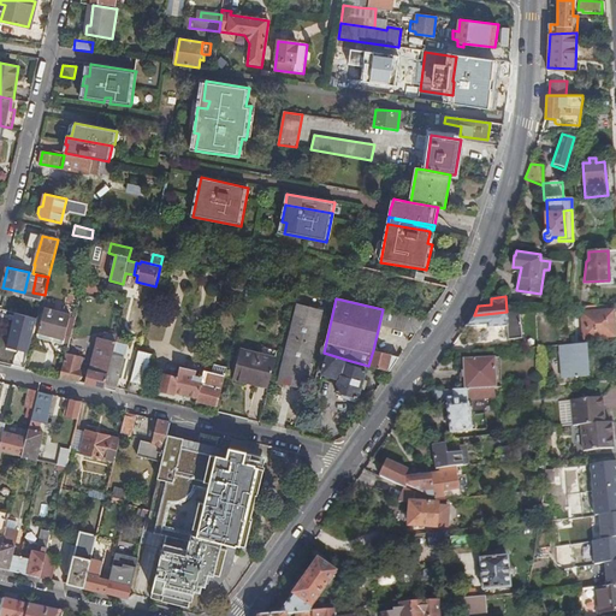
[(24,338),(33,341),(41,308),(23,303),(18,323),(28,325),(24,338)]
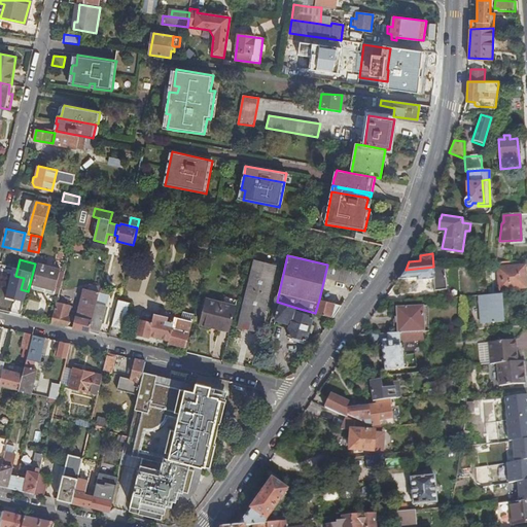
[(239,327),(245,328),(246,326),(255,328),(254,331),(260,332),(277,267),(255,261),(239,327)]
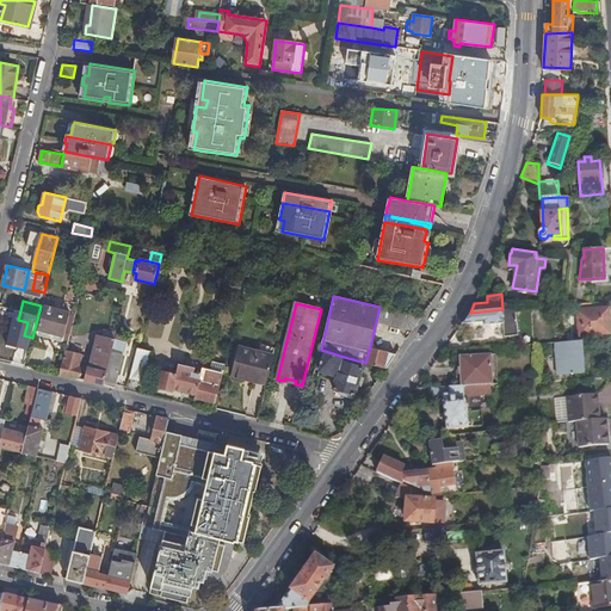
[(412,331),(421,318),(380,307),(376,322),(412,331)]
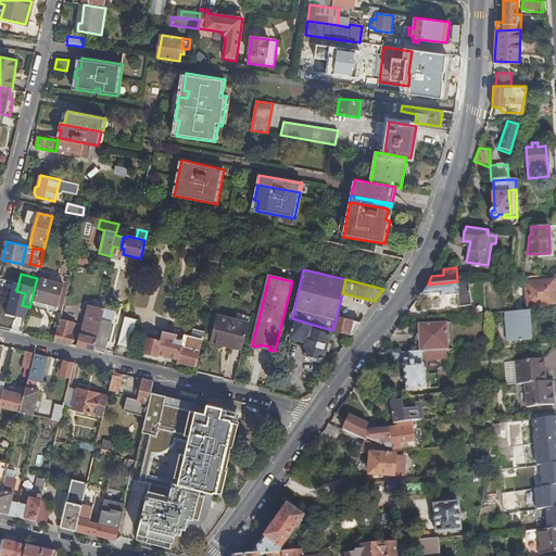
[(527,305),(553,303),(552,292),(555,292),(554,279),(526,281),(527,305)]
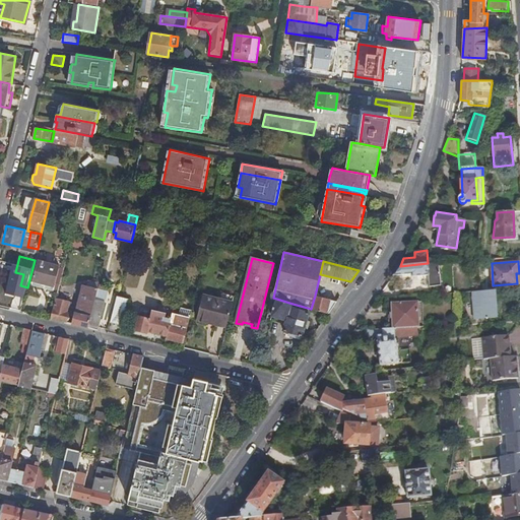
[(429,284),(433,284),(441,283),(439,262),(428,263),(400,266),(393,275),(411,274),(411,275),(413,276),(428,275),(429,284)]
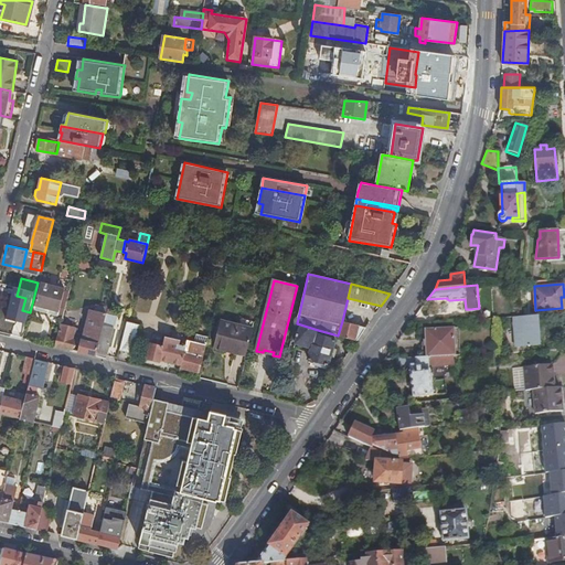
[(67,298),(68,295),(41,287),(40,291),(67,298)]
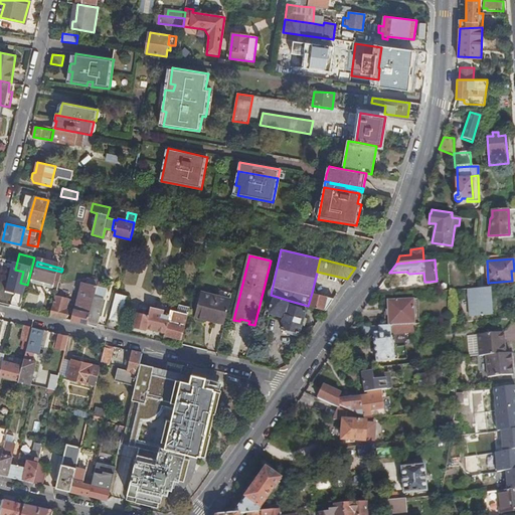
[(31,282),(57,289),(61,272),(36,266),(31,282)]
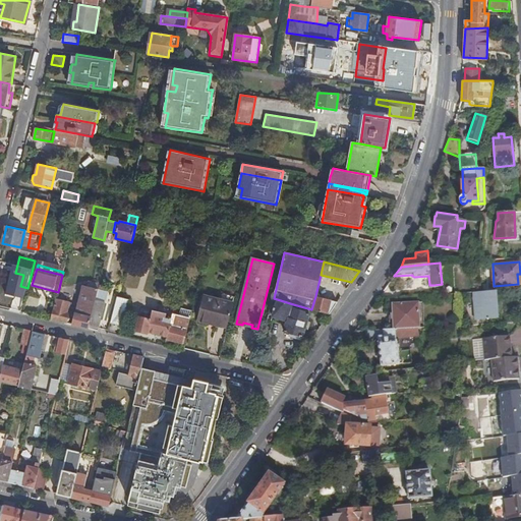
[(177,294),(180,284),(168,282),(167,283),(165,291),(177,294)]
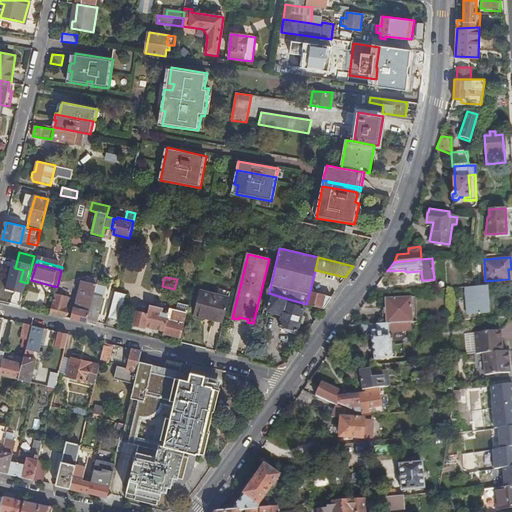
[(88,323),(95,295),(97,285),(82,281),(75,308),(74,308),(72,319),(88,323)]
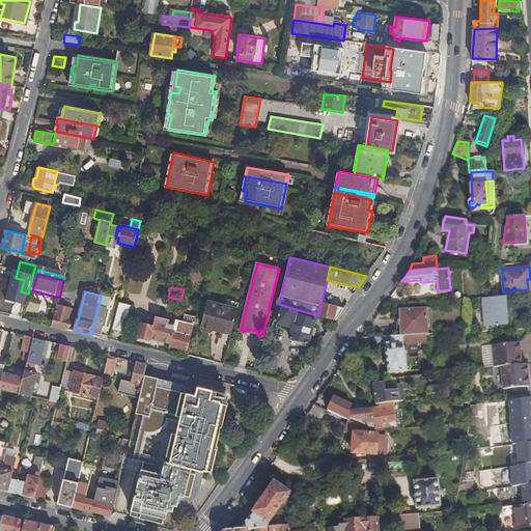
[(490,298),(482,298),(485,326),(507,324),(504,297),(490,298)]
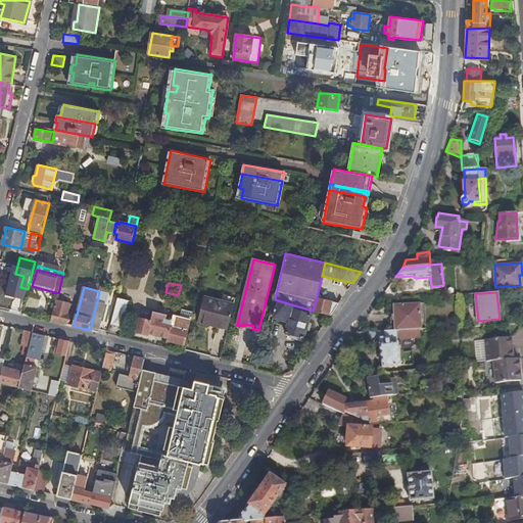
[(234,302),(204,295),(197,322),(227,330),(234,302)]
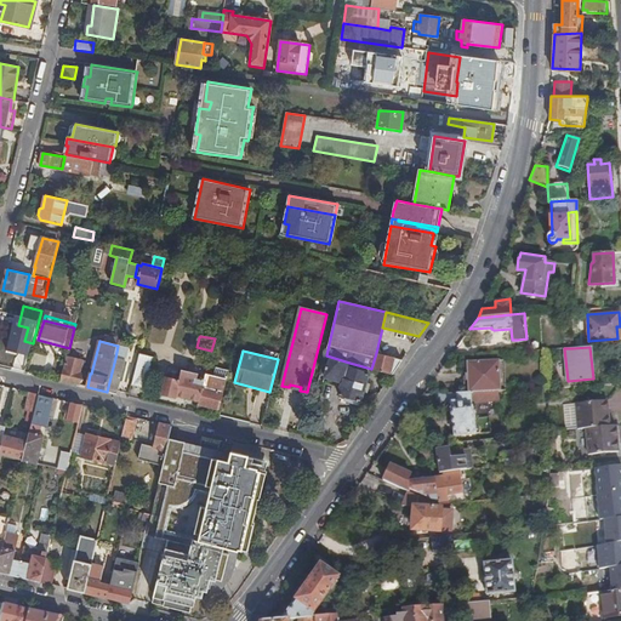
[(140,353),(132,386),(147,388),(154,357),(140,353)]
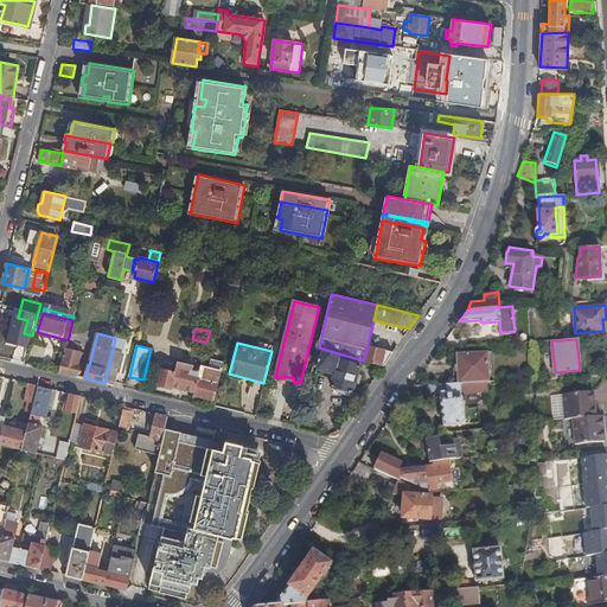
[(384,366),(394,352),(368,345),(363,360),(384,366)]
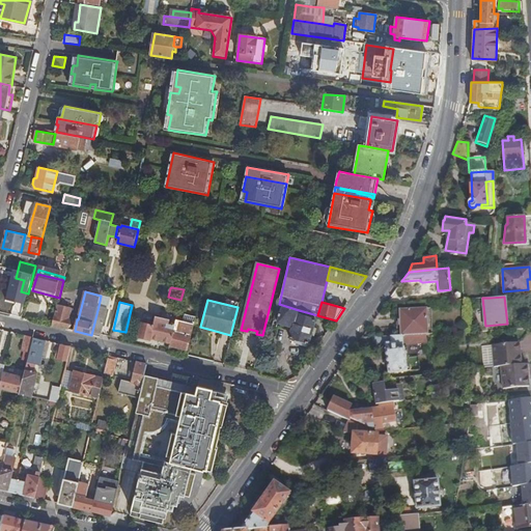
[(299,310),(279,304),(275,322),(294,328),(290,337),(309,343),(316,319),(298,314),(299,310)]
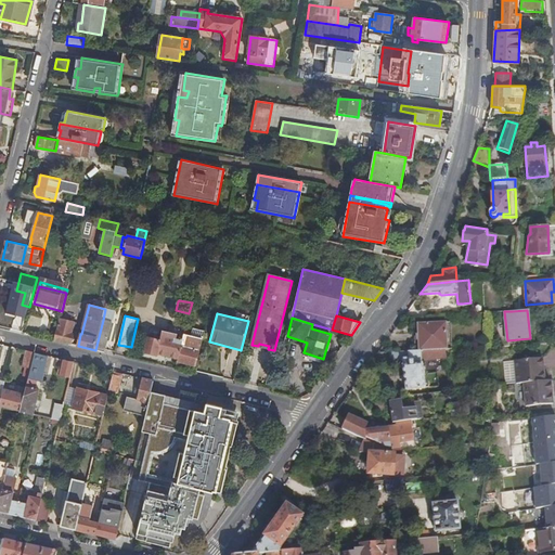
[(54,339),(72,344),(74,334),(72,333),(74,323),(60,319),(54,339)]
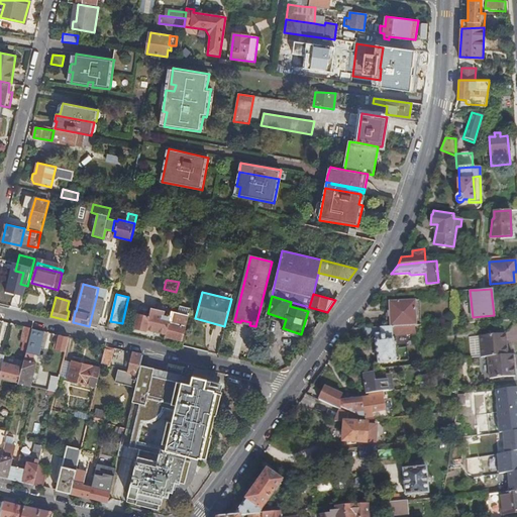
[(89,326),(98,328),(104,300),(96,298),(89,326)]
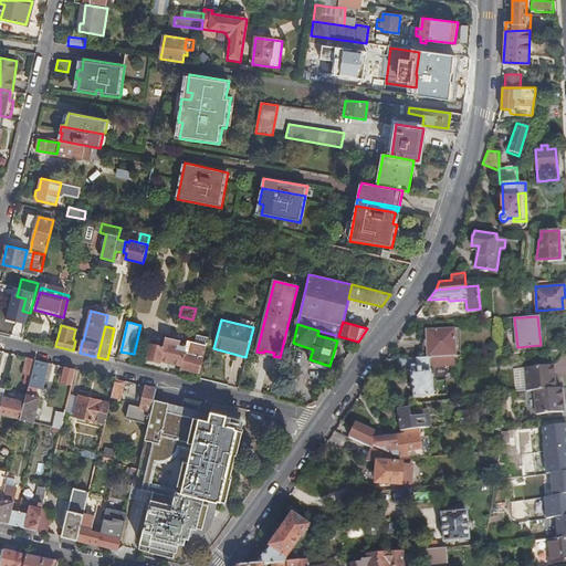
[(427,329),(428,357),(454,356),(457,356),(454,328),(427,329)]
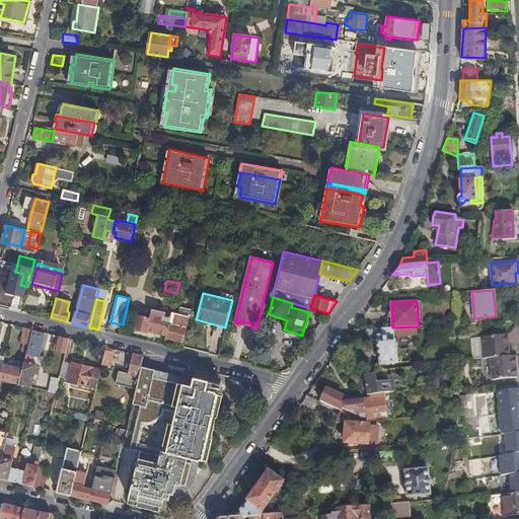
[(166,336),(172,312),(172,310),(159,306),(158,310),(152,309),(149,318),(139,315),(136,329),(146,331),(147,330),(166,336)]
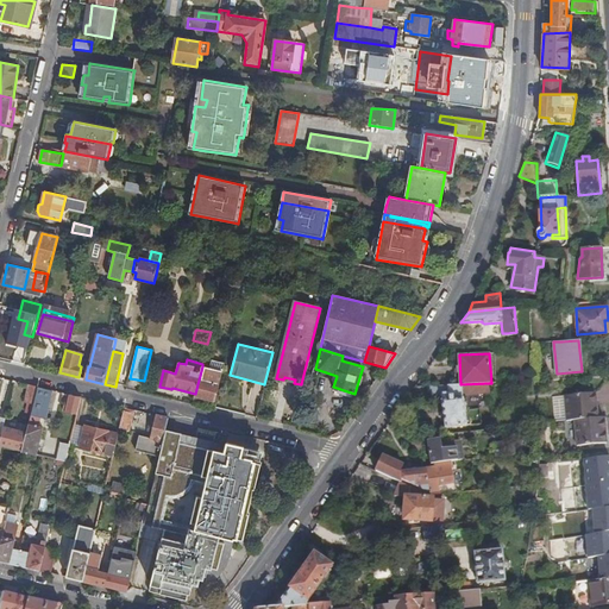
[(221,377),(223,371),(202,366),(195,394),(195,396),(214,401),(221,377)]
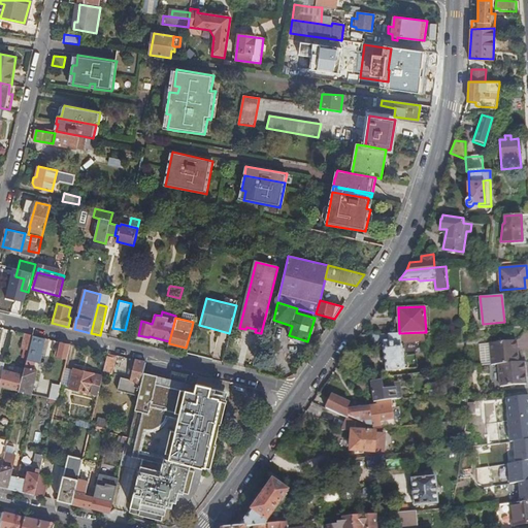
[(399,333),(372,335),(372,343),(384,342),(387,370),(405,368),(402,345),(401,341),(425,340),(424,332),(399,333)]
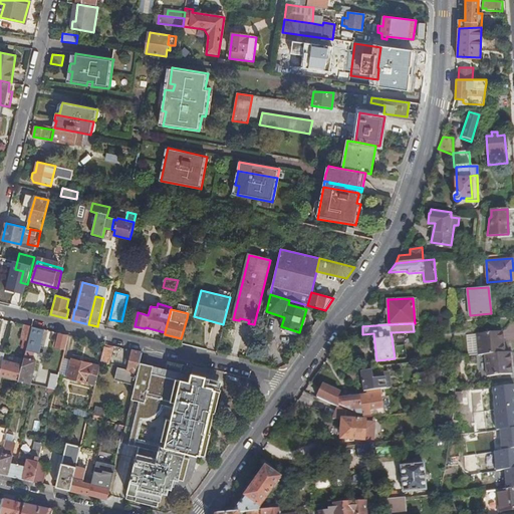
[(32,326),(25,324),(21,339),(25,340),(24,343),(28,344),(32,326)]
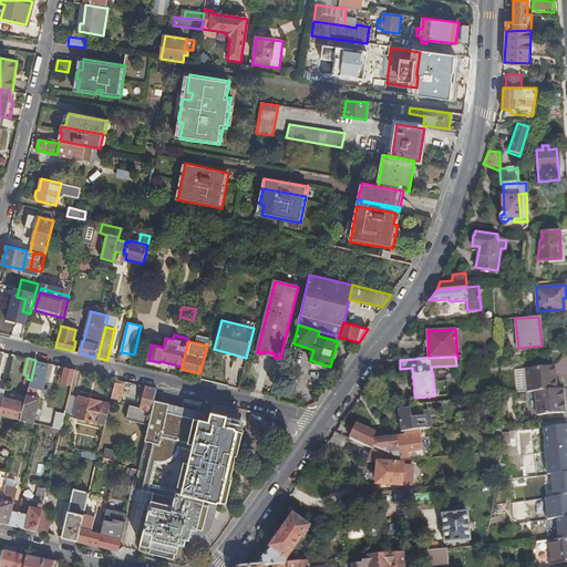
[(35,360),(31,380),(30,387),(43,390),(50,363),(35,360)]
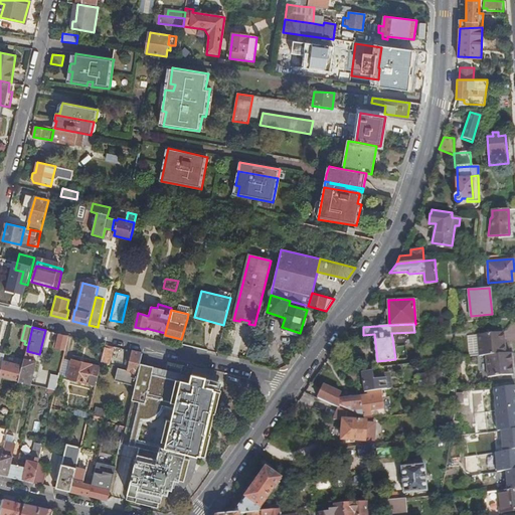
[(69,336),(57,333),(53,348),(61,350),(59,358),(63,359),(69,336)]
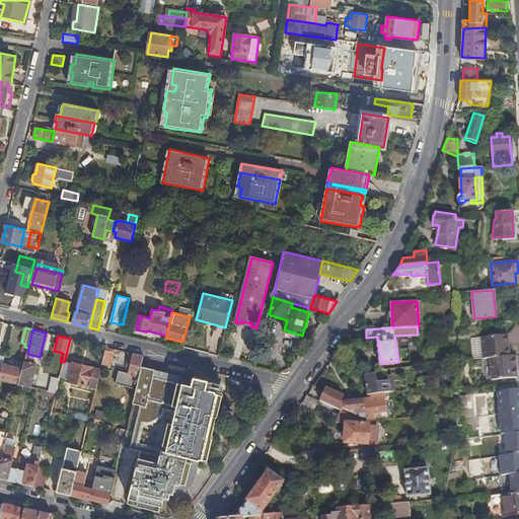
[(482,338),(484,358),(510,356),(509,344),(503,344),(502,336),(482,338)]
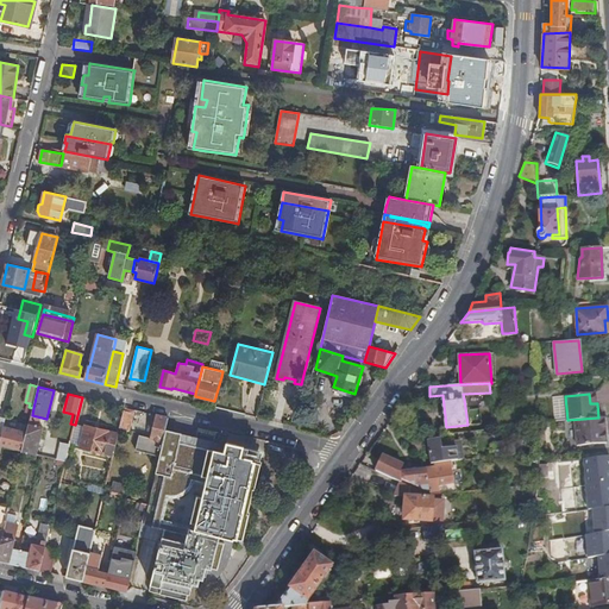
[(136,410),(125,408),(120,428),(130,431),(136,410)]
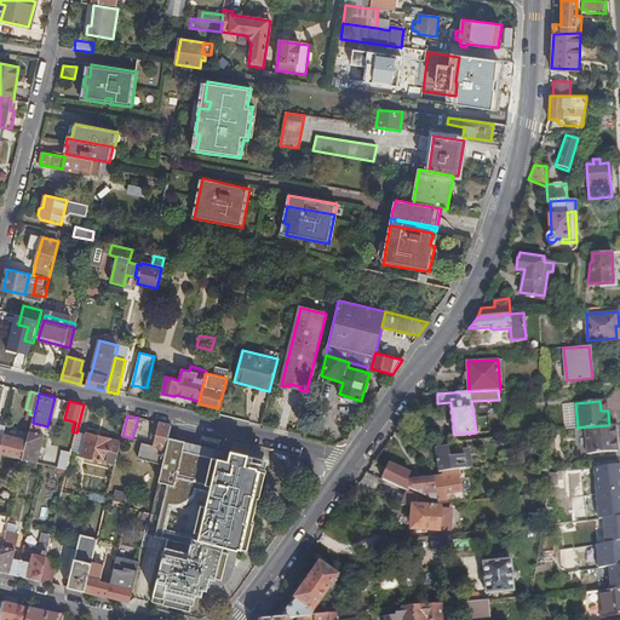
[(161,423),(159,431),(155,447),(145,445),(142,459),(162,464),(172,426),(161,423)]
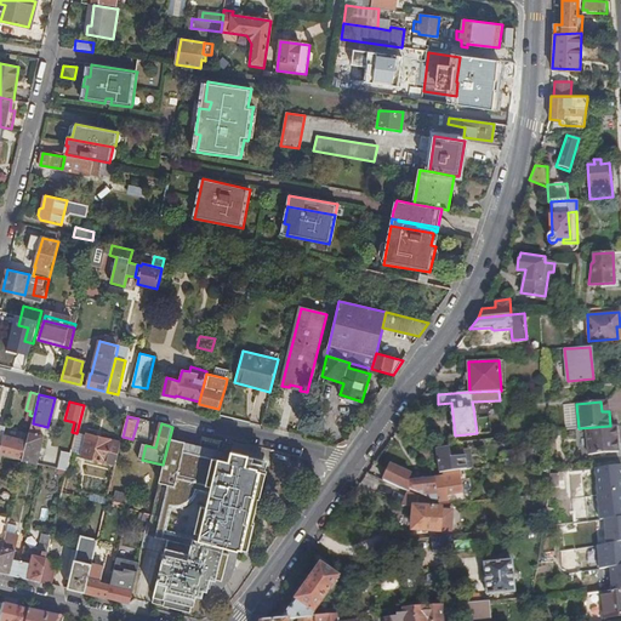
[(611,426),(587,428),(590,455),(620,451),(617,426),(611,426)]
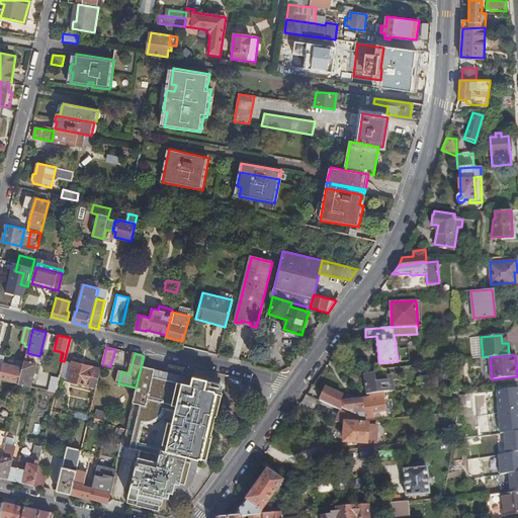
[(37,364),(25,361),(23,367),(19,383),(31,386),(37,364)]
